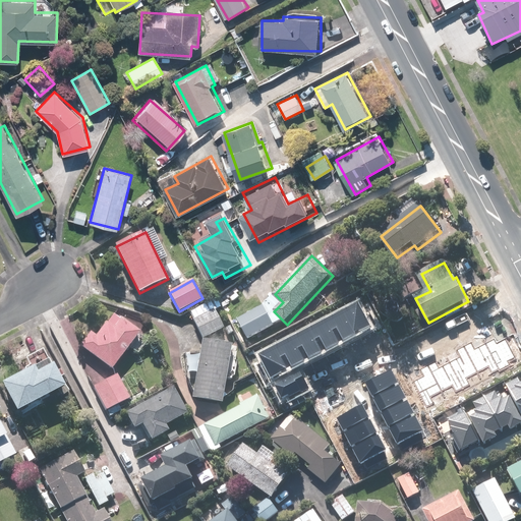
[(204,340),(224,329),(214,310),(222,306),(217,298),(200,307),(205,315),(193,322),(204,340)]
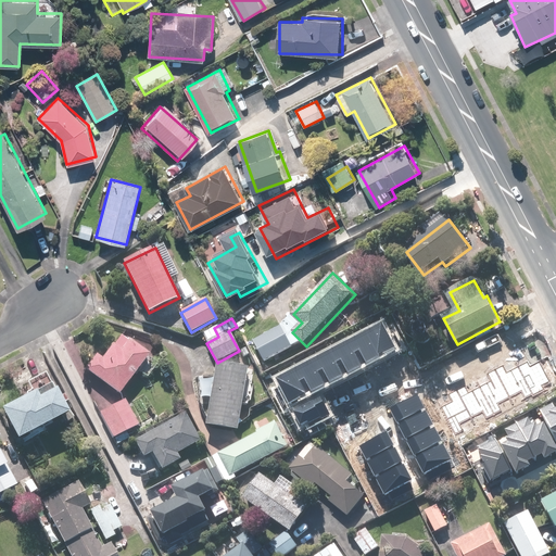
[(275,377),(289,403),(394,348),(380,321),(275,377)]
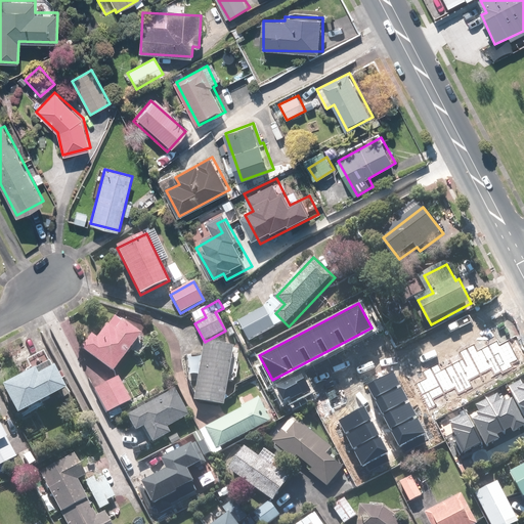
[(276,326),(267,308),(239,322),(250,342),(276,326)]
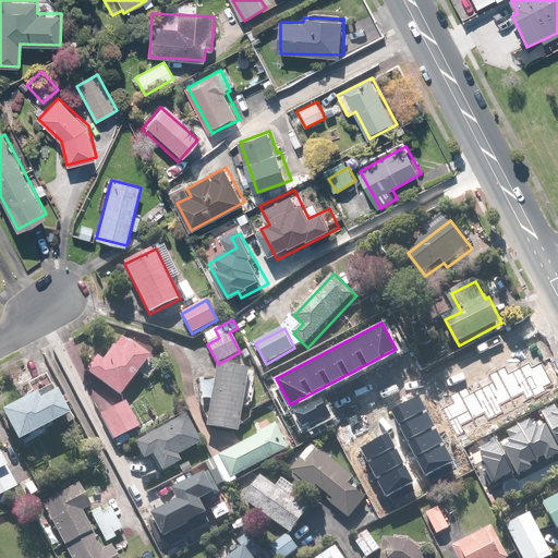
[(86,372),(121,397),(144,366),(153,373),(160,362),(123,335),(105,360),(98,355),(86,372)]
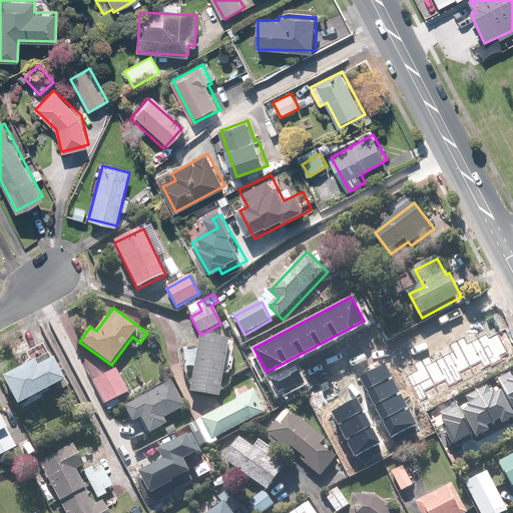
[(406,376),(420,402),(509,358),(497,335),(489,338),(487,334),(467,345),(464,338),(451,344),(455,352),(433,363),(430,356),(414,364),(417,371),(406,376)]
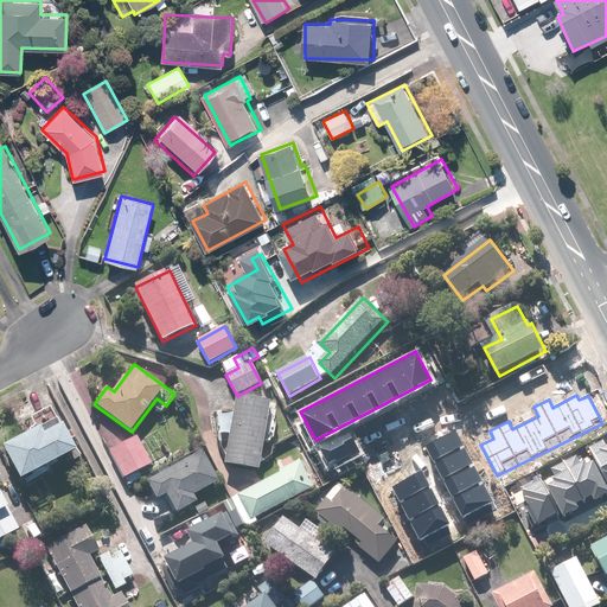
[(260,472),(270,402),(235,397),(225,467),(260,472)]
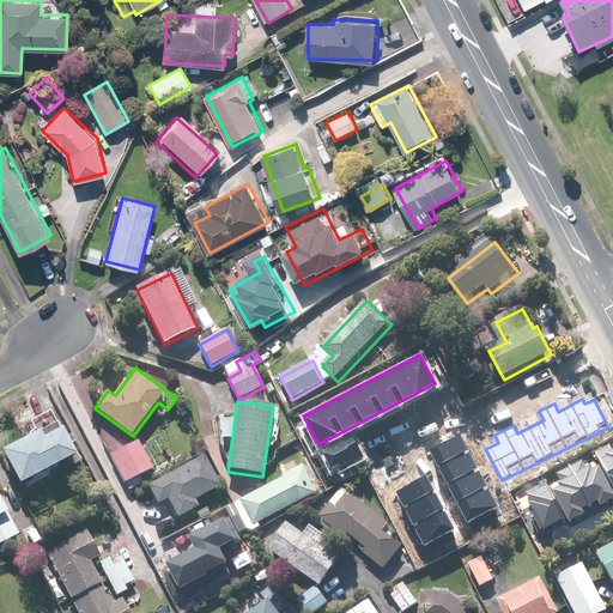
[(36,431),(30,434),(32,437),(5,451),(22,486),(79,456),(62,423),(58,425),(52,413),(32,423),(36,431)]
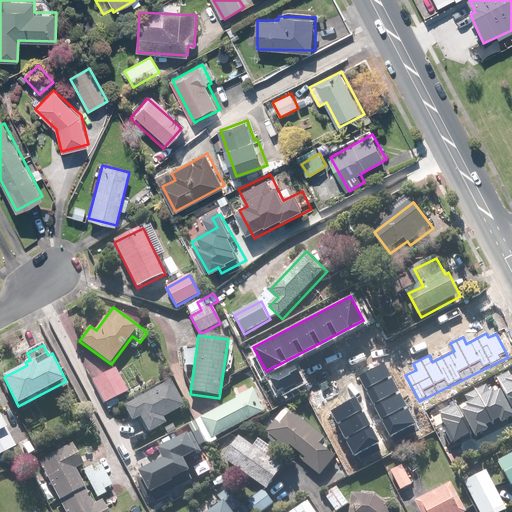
[(384,363),(359,376),(391,437),(416,424),(384,363)]
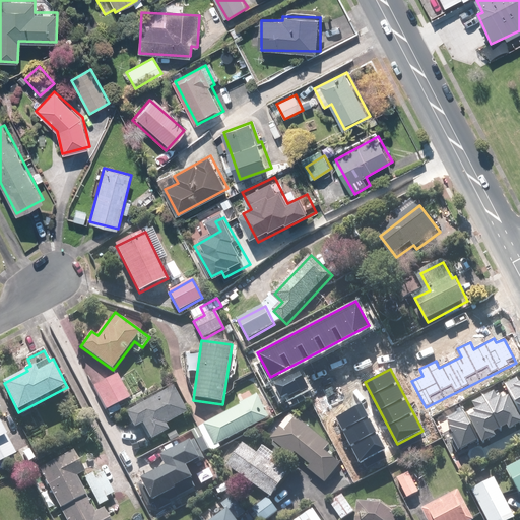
[(275,383),(281,395),(287,392),(289,396),(308,387),(300,371),(275,383)]
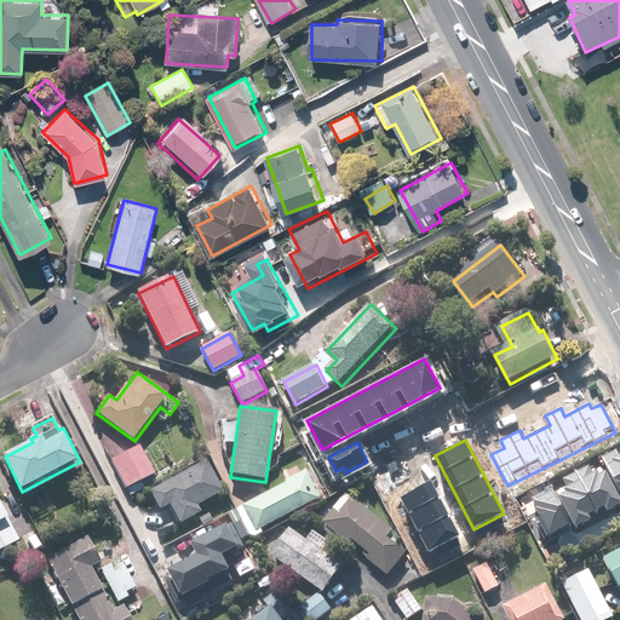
[(141,446),(114,460),(128,489),(156,474),(141,446)]
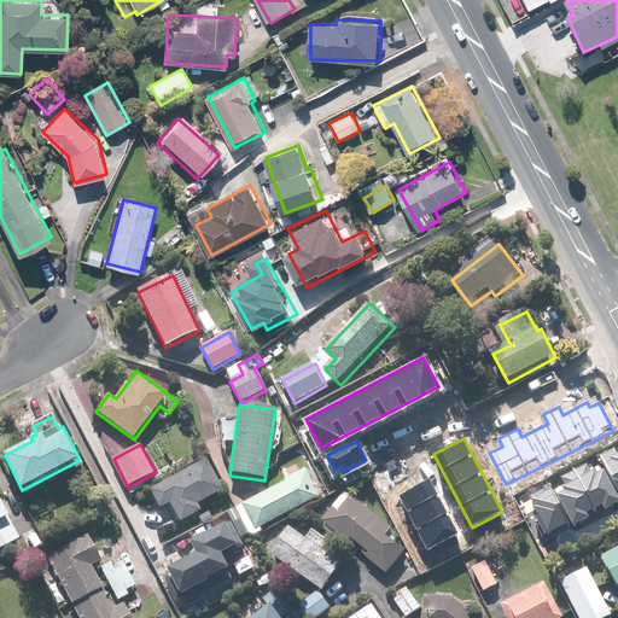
[(601,456),(617,488),(617,454),(616,449),(601,456)]
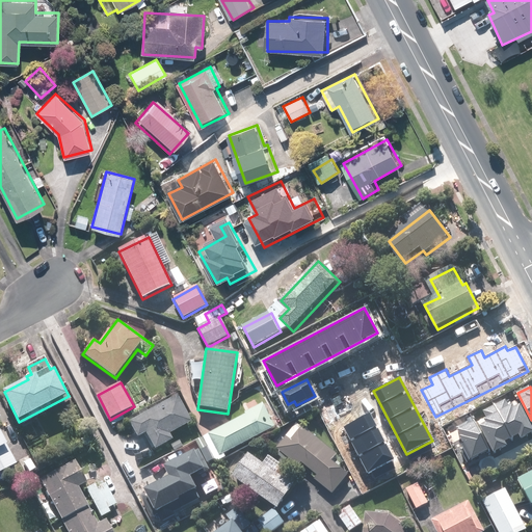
[(147,433),(156,449),(173,441),(169,435),(192,422),(178,396),(130,422),(138,437),(147,433)]
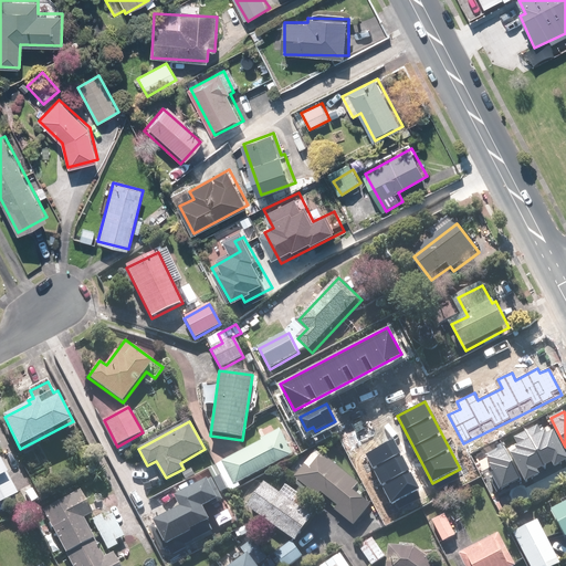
[(549,468),(565,459),(565,456),(553,430),(547,432),(545,428),(543,429),(540,422),(525,430),(542,464),(547,462),(549,468)]
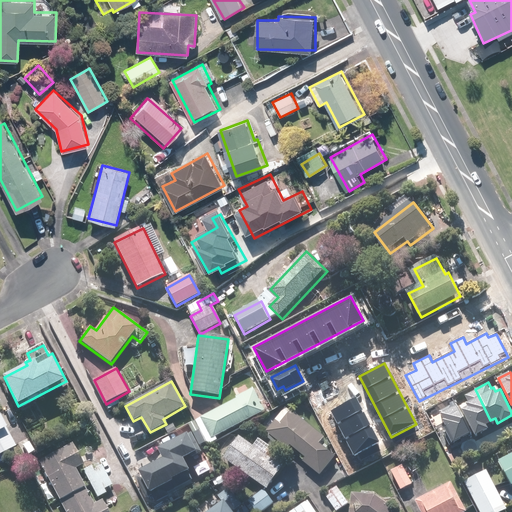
[(217,438),(268,411),(256,389),(197,421),(210,446),(219,442),(217,438)]
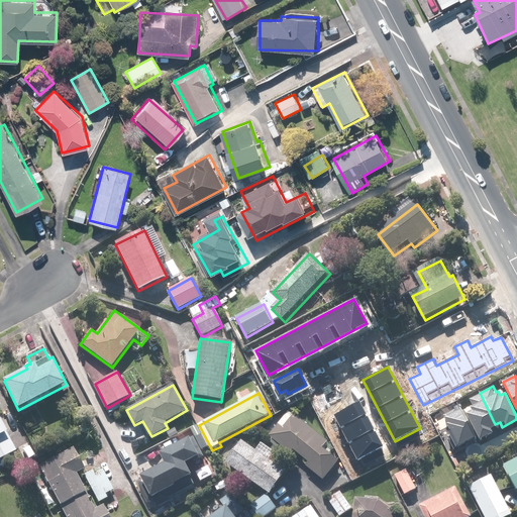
[(467,412),(479,438),(493,432),(490,427),(495,424),(480,393),(469,399),(471,404),(469,405),(472,410),(467,412)]
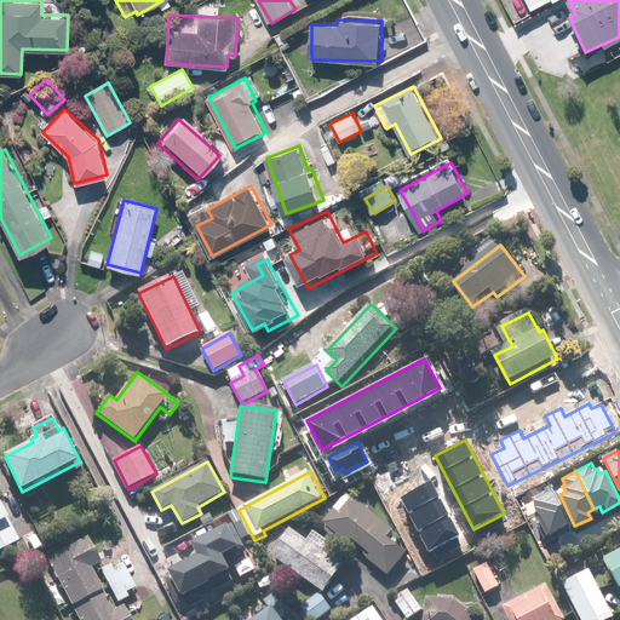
[(401,497),(428,550),(459,534),(432,481),(401,497)]
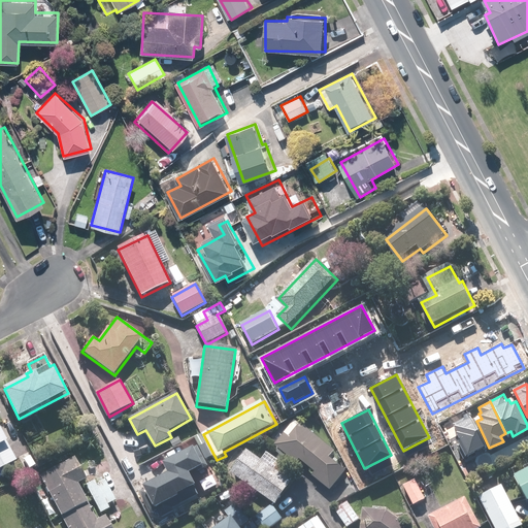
[(0,470),(18,462),(0,427),(0,416),(1,415),(0,411),(0,470)]
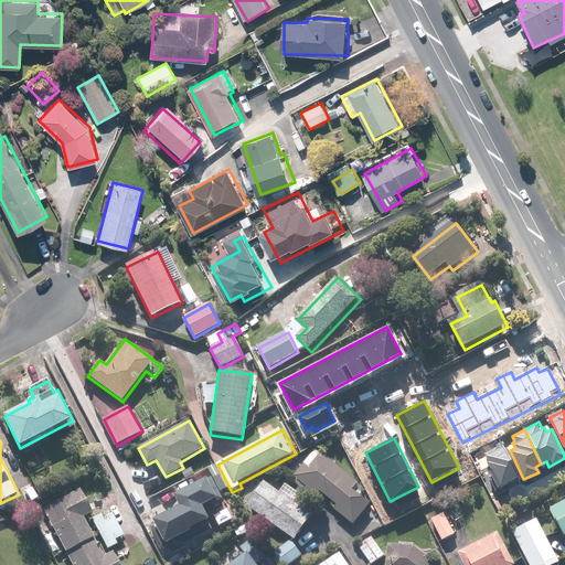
[(502,445),(482,454),(496,484),(515,475),(502,445)]
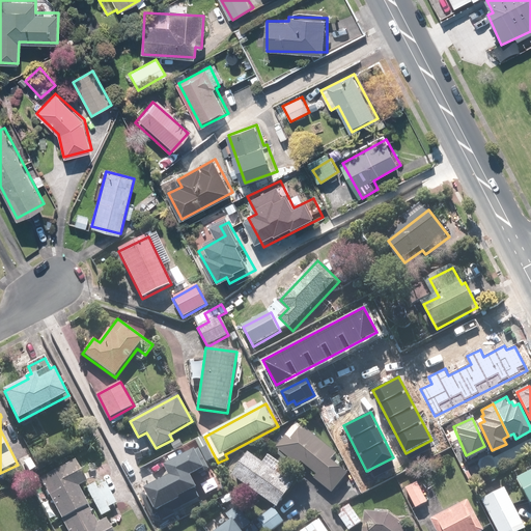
[(278,447),(333,493),(350,473),(334,459),(338,454),(299,421),(278,447)]
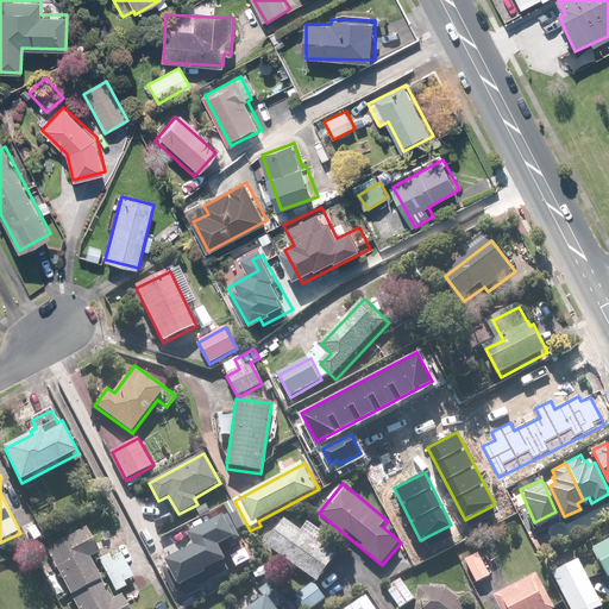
[(177,594),(183,590),(188,600),(205,589),(200,581),(232,563),(224,547),(240,538),(228,516),(193,535),(200,547),(163,567),(177,594)]
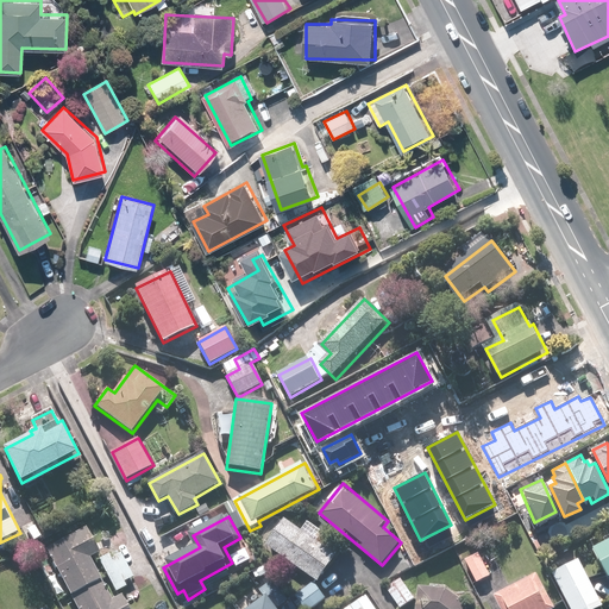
[(288,519),(268,546),(320,583),(339,556),(288,519)]
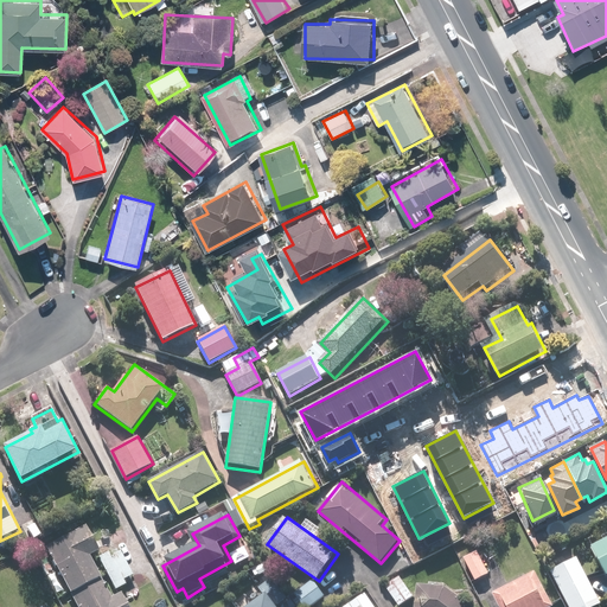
[(90,556),(101,551),(89,526),(48,548),(77,606),(129,606),(123,593),(113,599),(90,556)]
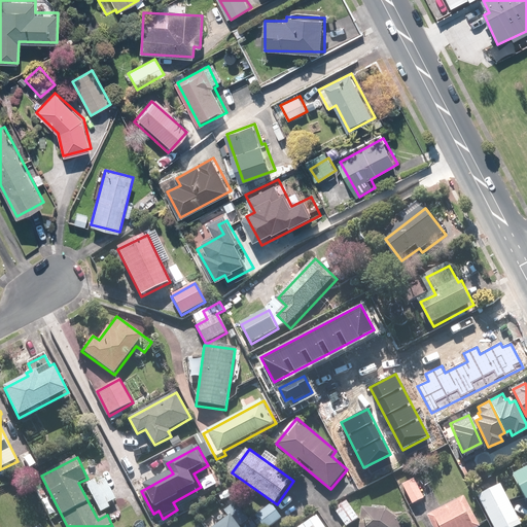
[(526,465),(525,467),(526,470),(516,478),(526,498),(526,465)]
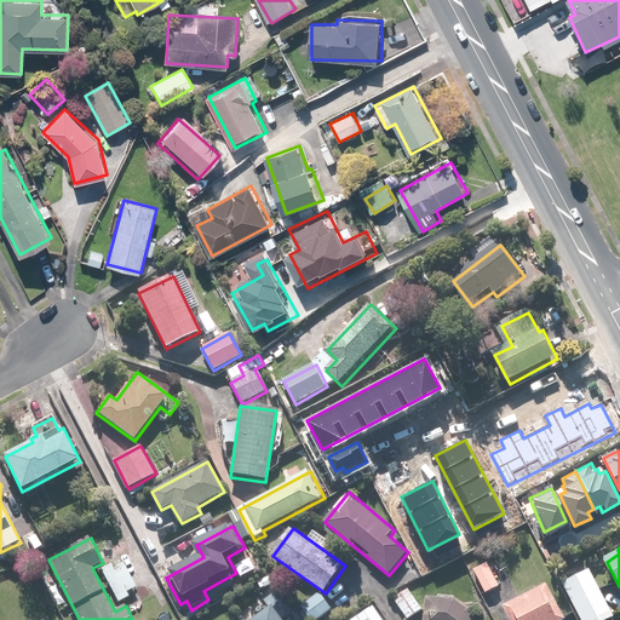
[(489,563),(472,572),(486,596),(501,587),(489,563)]
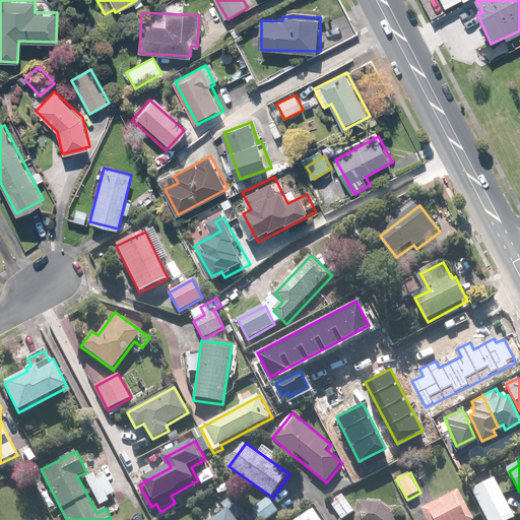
[(105,473),(95,477),(93,474),(84,479),(99,506),(109,501),(106,498),(115,493),(105,473)]
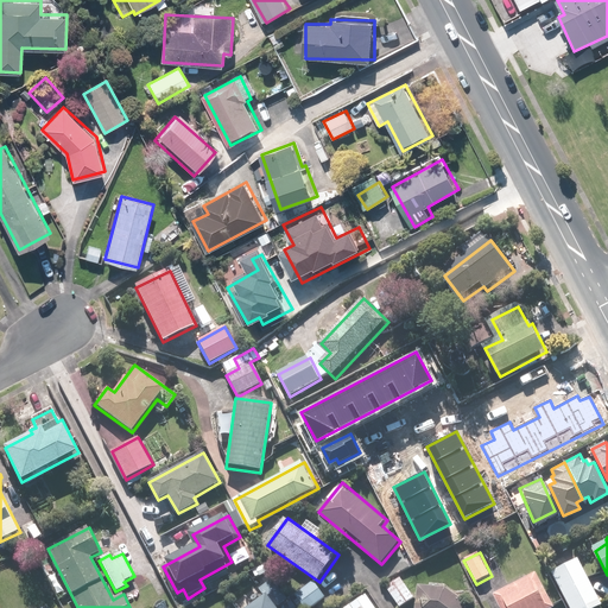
[(578,558),(551,572),(570,607),(599,607),(605,606),(578,558)]
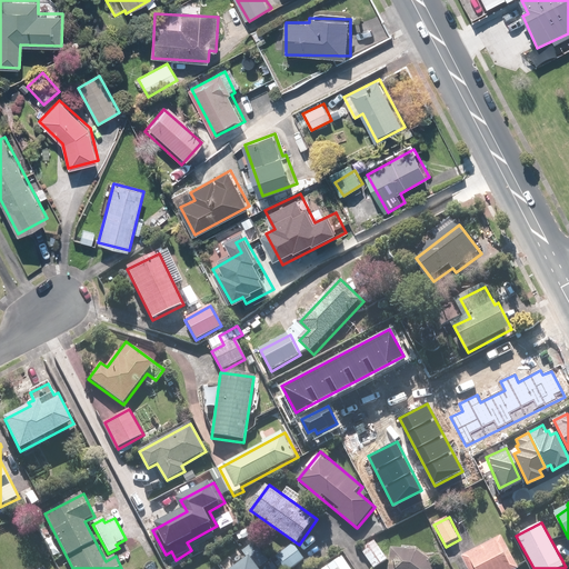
[(519,568),(501,536),(462,557),(469,568),(519,568)]
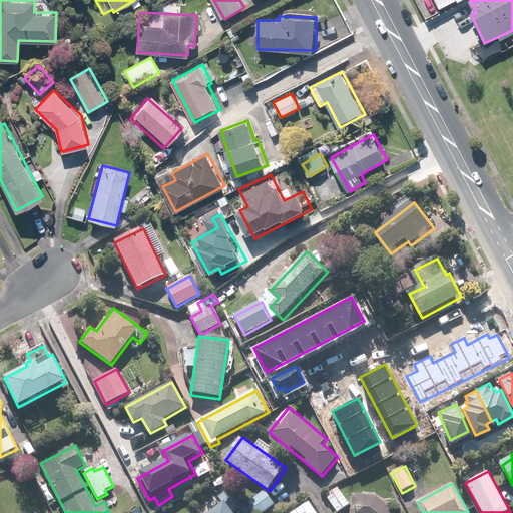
[(352,505),(339,488),(328,496),(341,512),(352,505)]
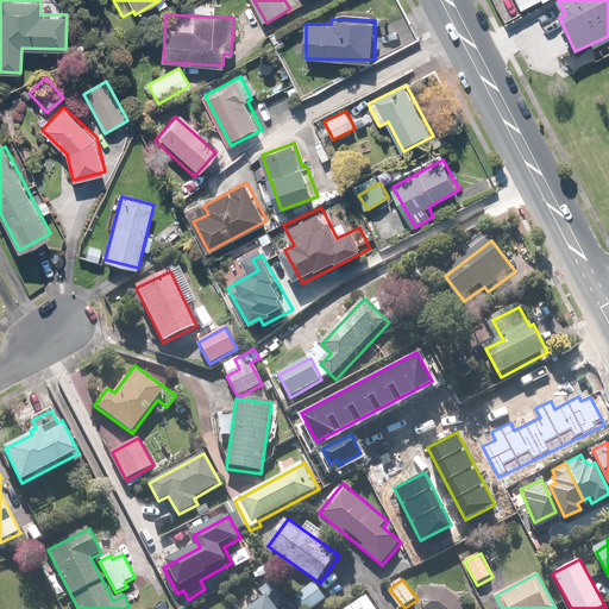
[(261,591),(267,598),(251,608),(281,608),(290,601),(275,581),(261,591)]
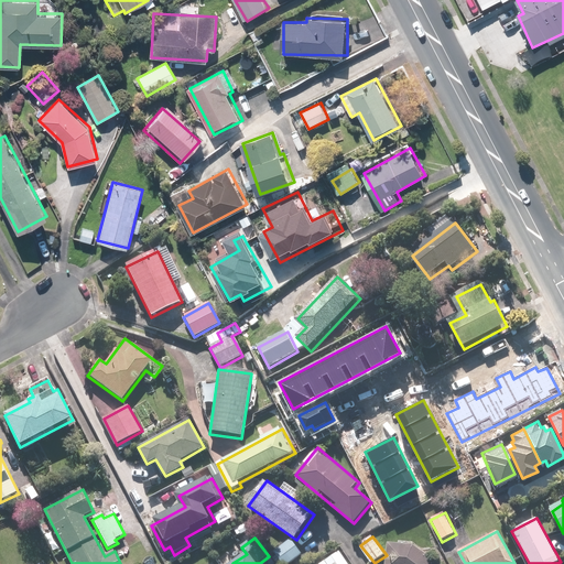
[(292,539),(273,552),(281,563),(290,563),(303,554),(292,539)]
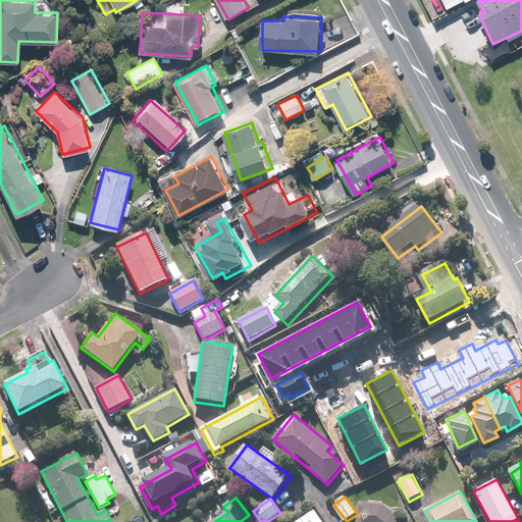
[(407,521),(383,505),(359,503),(357,521),(407,521)]
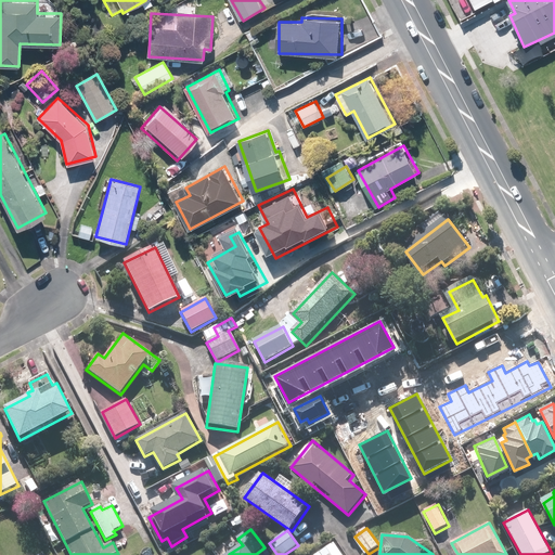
[(343,554),(335,543),(318,554),(343,554)]
